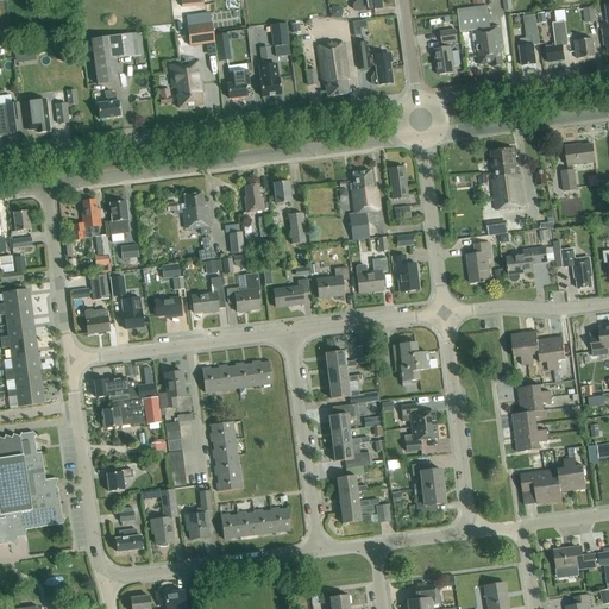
[(356,12),(359,12),(382,8),(380,0),(355,0),(356,2),(353,5),(353,7),(353,10),(356,12)]
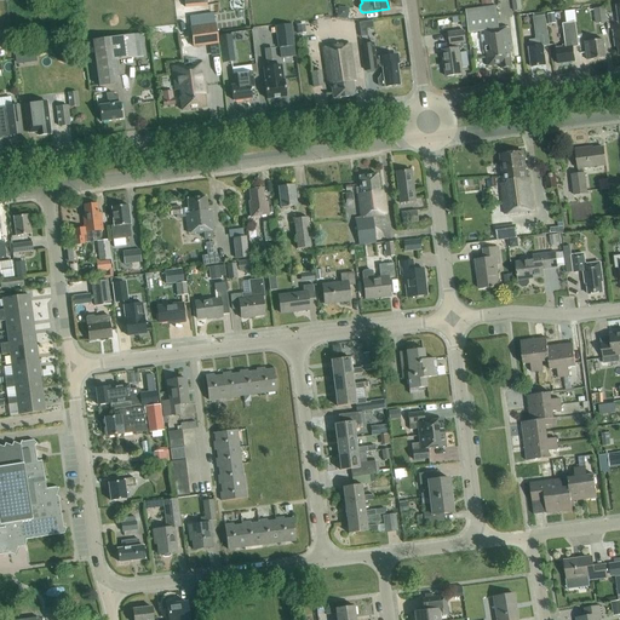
[(511,0),(514,11),(522,10),(520,0),(511,0)]
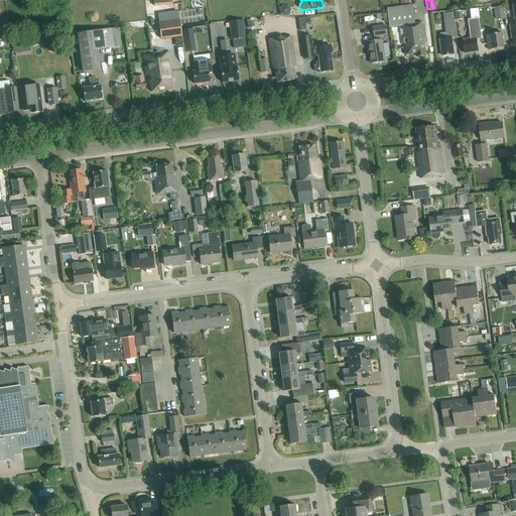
[(390,27),(400,26),(403,45),(404,45),(405,55),(416,53),(417,57),(426,55),(424,42),(427,42),(424,23),(415,24),(413,5),(387,8),(390,27)]
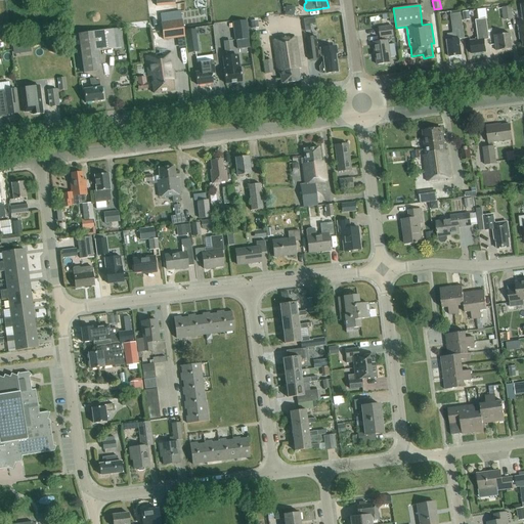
[(511,6),(501,7),(504,20),(513,18),(511,6)]
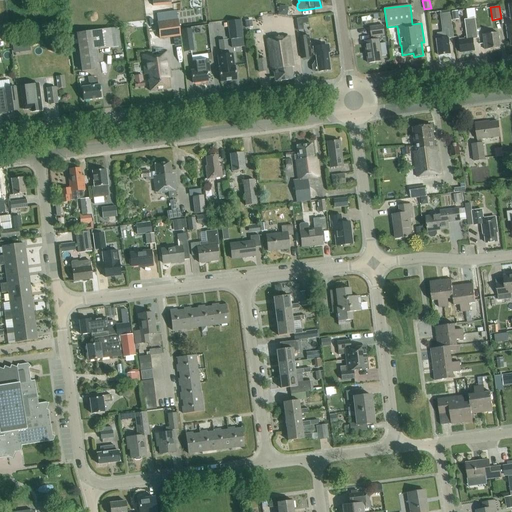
[(439,56),(451,54),(449,38),(453,38),(450,12),(440,14),(442,33),(437,34),(438,40),(437,40),(439,56)]
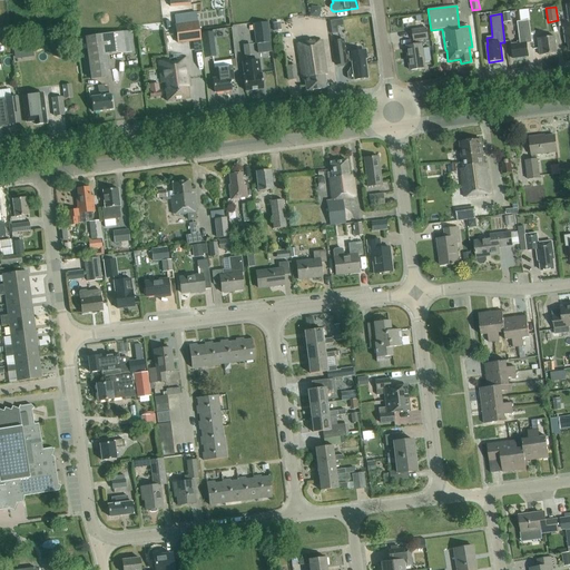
[(198,21),(175,25),(178,43),(200,40),(198,21)]
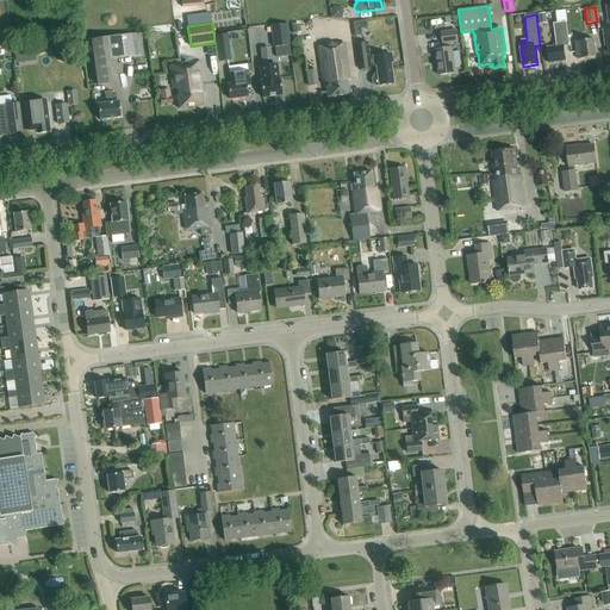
[(554,24),(556,44),(554,45),(554,47),(547,48),(549,63),(566,61),(564,44),(568,43),(566,23),(554,24)]
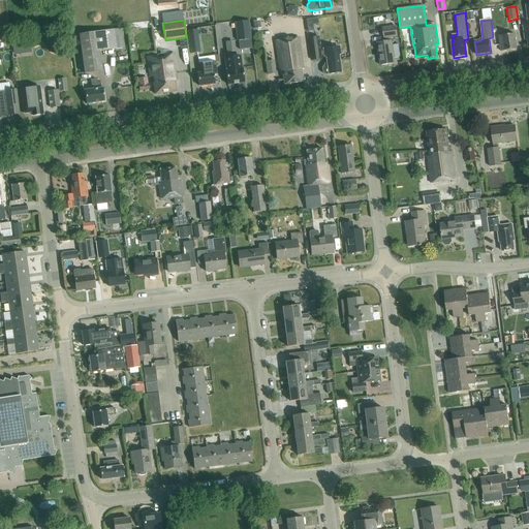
[(249,21),(236,22),(238,40),(251,39),(249,21)]
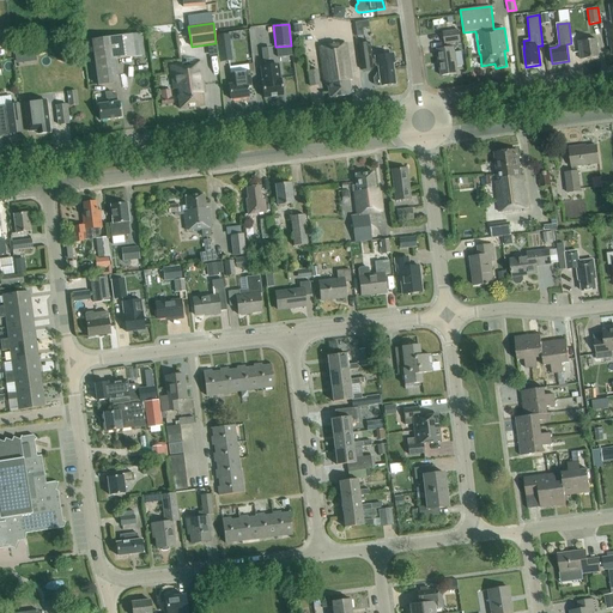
[(453,42),(460,41),(459,30),(443,32),(445,43),(447,43),(448,48),(437,49),(441,76),(457,73),(453,42)]
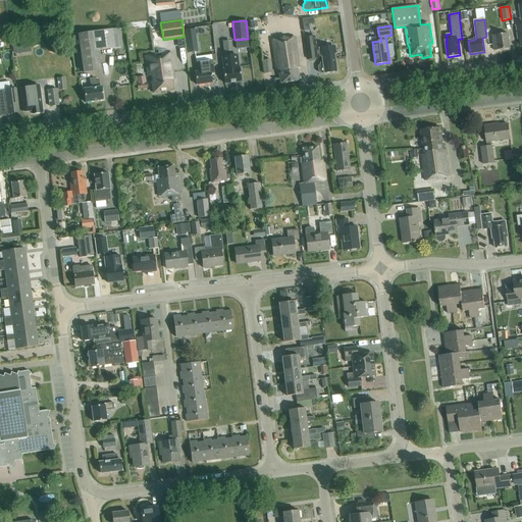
[(188,53),(198,52),(195,29),(185,31),(188,53)]
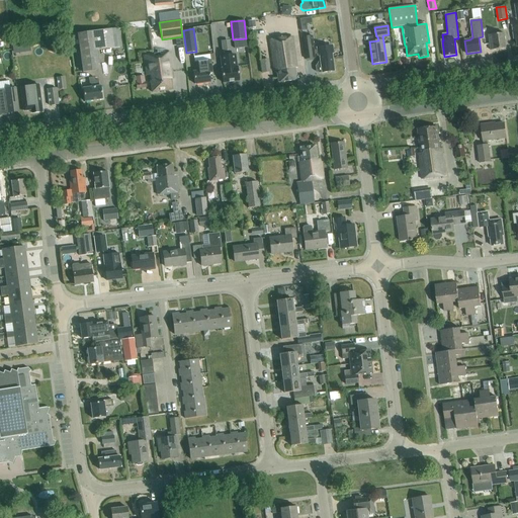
[(78,34),(83,73),(99,71),(97,50),(113,48),(111,30),(78,34)]
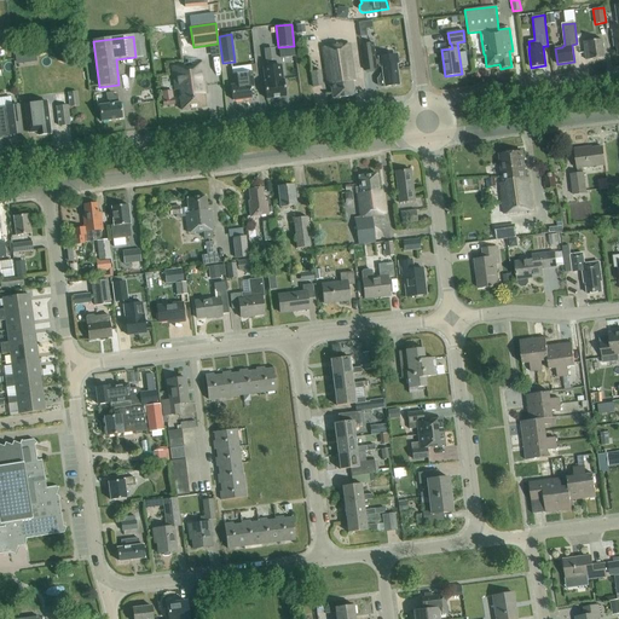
[(586,61),(605,58),(602,40),(584,42),(586,61)]
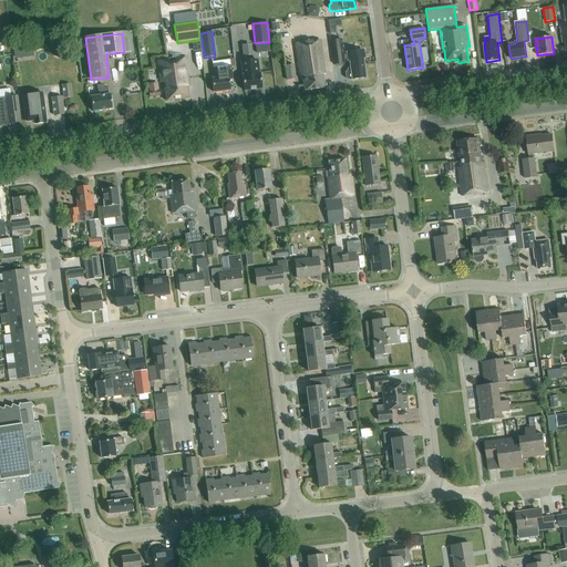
[(322,74),(325,74),(320,40),(295,44),(300,78),(302,78),(305,91),(325,88),(322,74)]
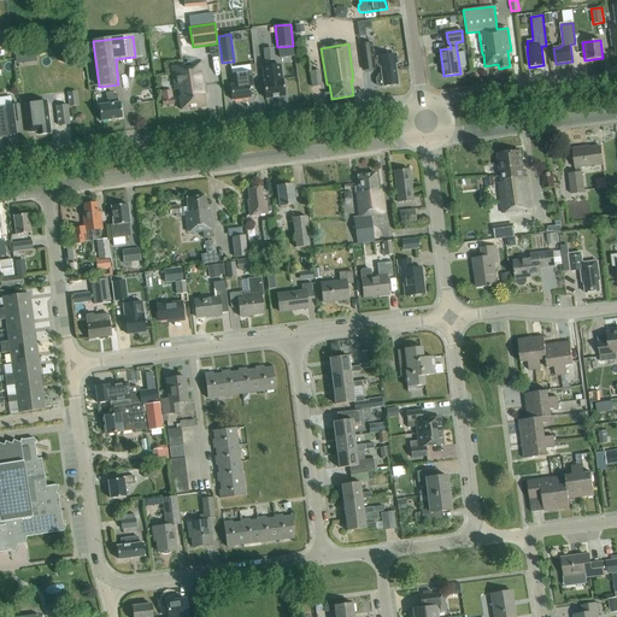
[(371,43),(360,45),(362,54),(364,71),(375,70),(375,65),(378,64),(378,69),(381,69),(381,76),(377,76),(376,80),(376,84),(380,87),(383,87),(398,84),(395,66),(395,64),(398,64),(395,54),(377,57),(377,59),(374,60),(372,53),(371,43)]
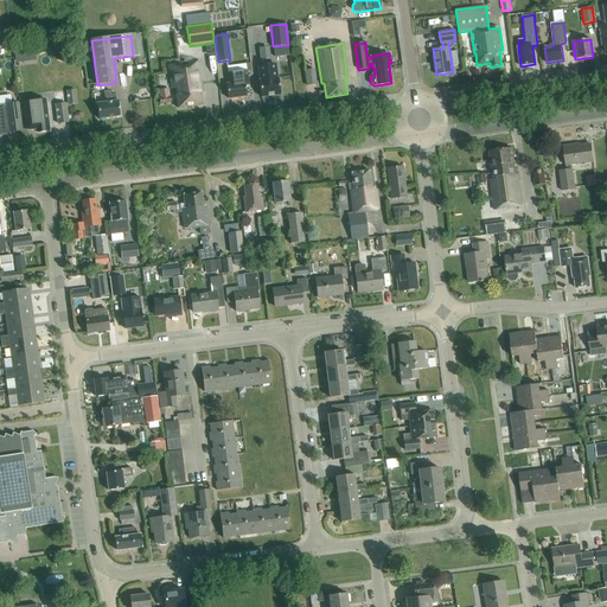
[(259,49),(260,61),(269,59),(268,48),(259,49)]
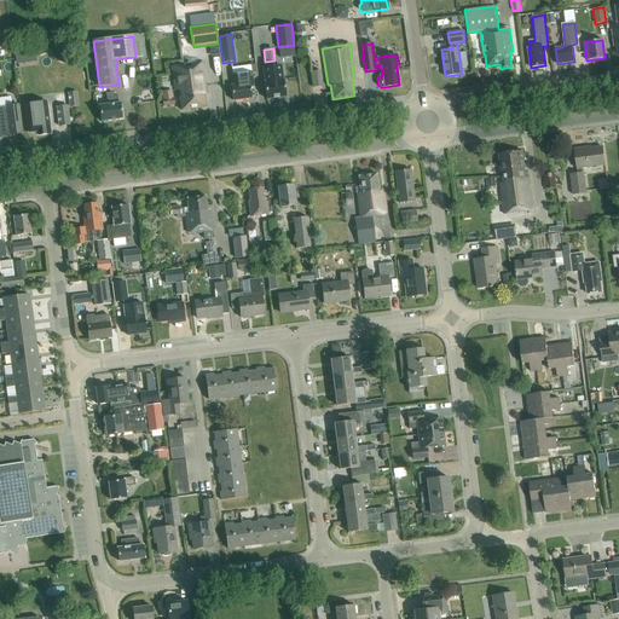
[(204,94),(207,93),(203,63),(172,67),(175,91),(179,90),(181,110),(206,108),(204,94)]
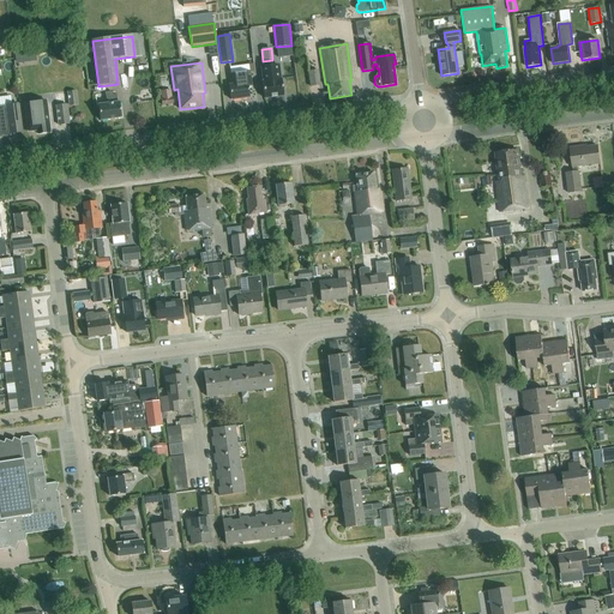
[(283,96),(281,79),(280,65),(263,67),(265,80),(262,82),(264,98),(283,96)]
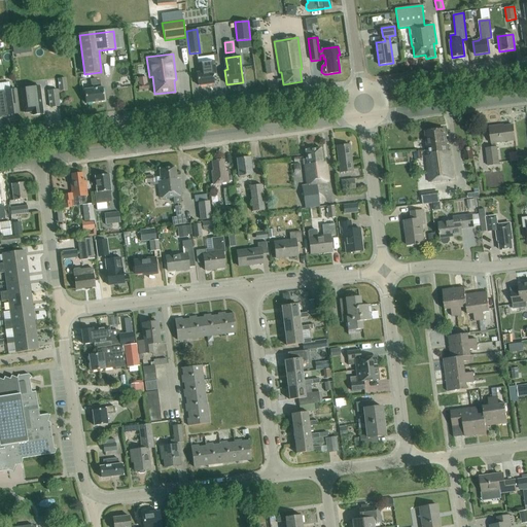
[(265,62),(267,74),(275,73),(273,60),(265,62)]
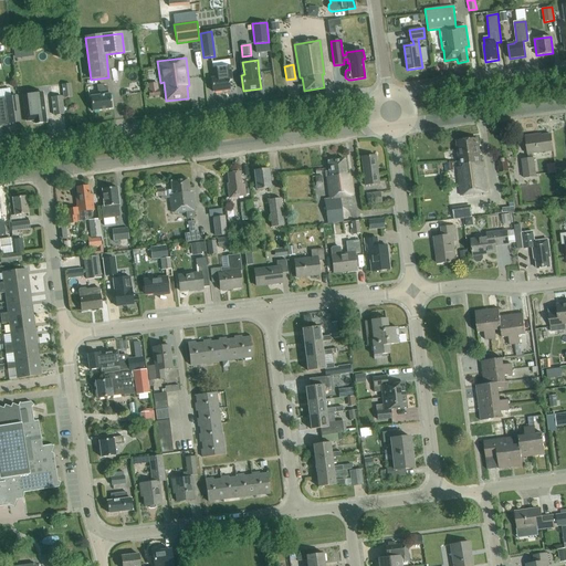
[(213,77),(211,79),(212,92),(230,90),(229,80),(232,80),(230,66),(212,69),(213,77)]
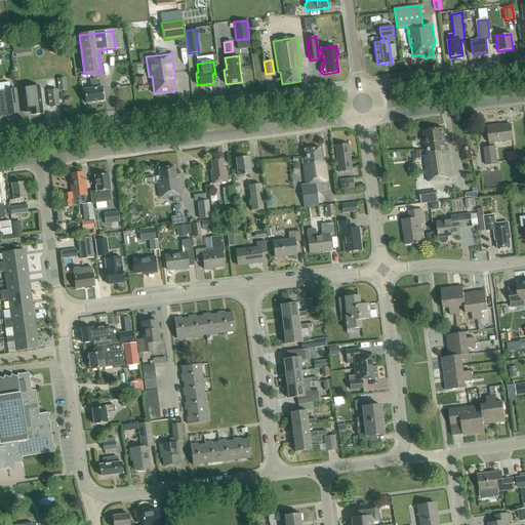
[(67,90),(65,77),(57,78),(58,91),(67,90)]
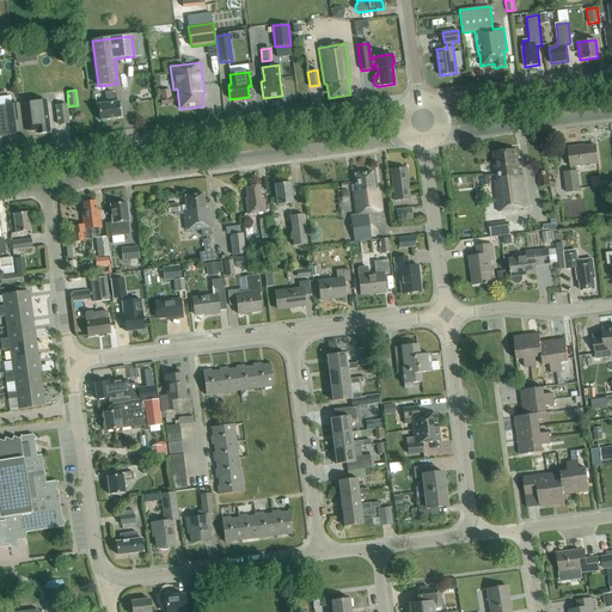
[(172,104),(172,97),(171,91),(160,92),(161,98),(161,105),(172,104)]
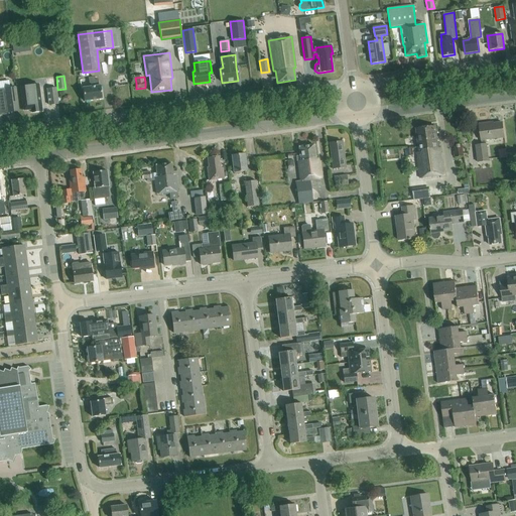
[(84,101),(102,99),(100,86),(99,86),(98,80),(95,81),(94,78),(89,79),(90,88),(83,89),(84,101)]
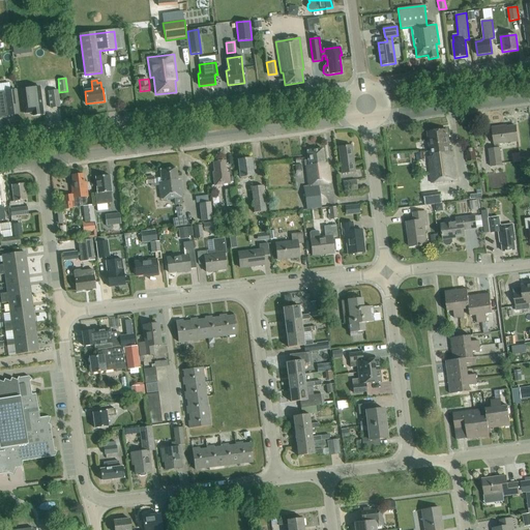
[(21,89),(21,92),(24,113),(32,112),(33,115),(42,114),(39,89),(39,87),(21,89)]
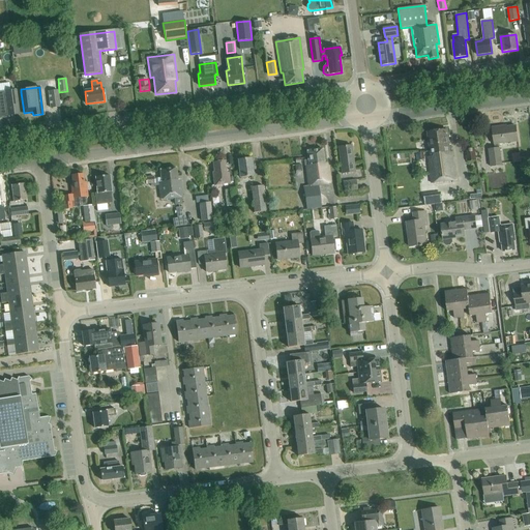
[(0,116),(19,114),(16,90),(0,92),(0,116)]
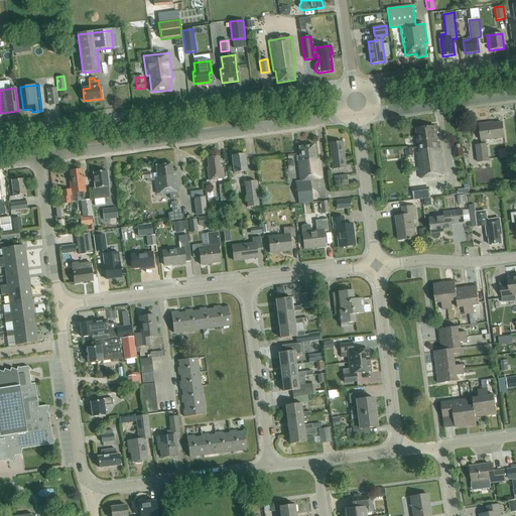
[(46,89),(48,106),(58,104),(56,88),(46,89)]
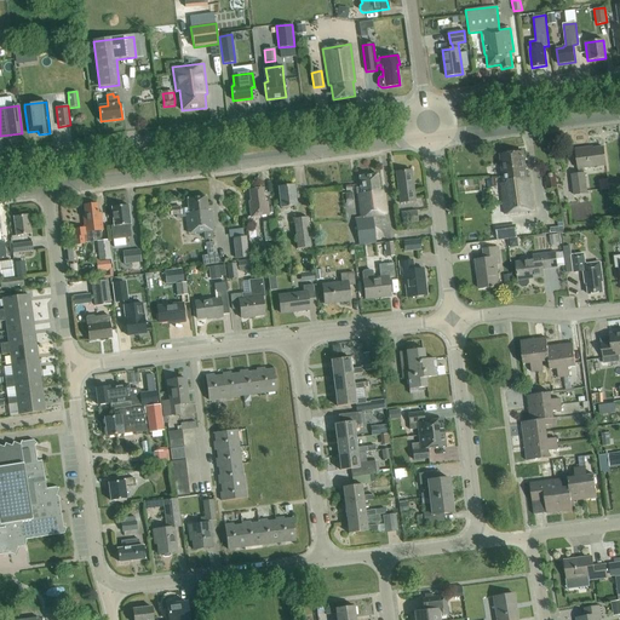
[(584,168),(606,165),(603,148),(587,149),(587,148),(575,150),(579,174),(572,174),(574,195),(587,194),(585,173),(584,173),(584,168)]
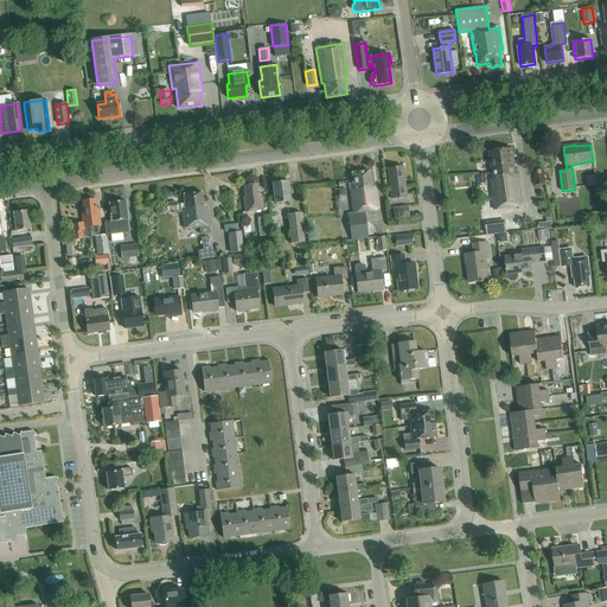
[(494,210),(523,206),(519,174),(516,174),(512,148),(489,152),(493,179),(490,180),(494,210)]
